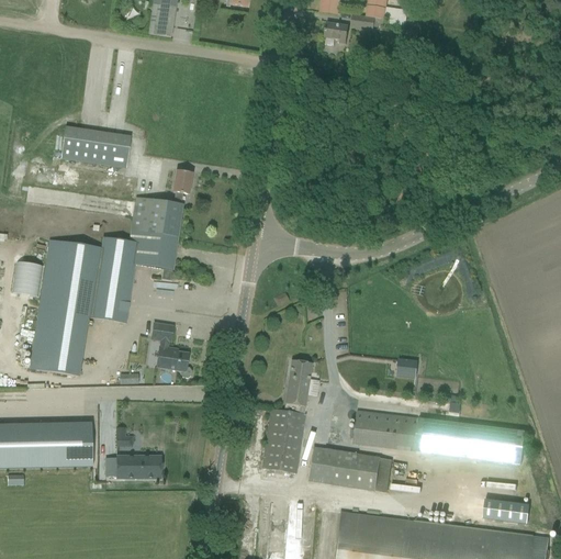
[(149,33),(149,34),(172,36),(177,8),(177,0),(154,0),(154,2),(154,4),(149,33)]
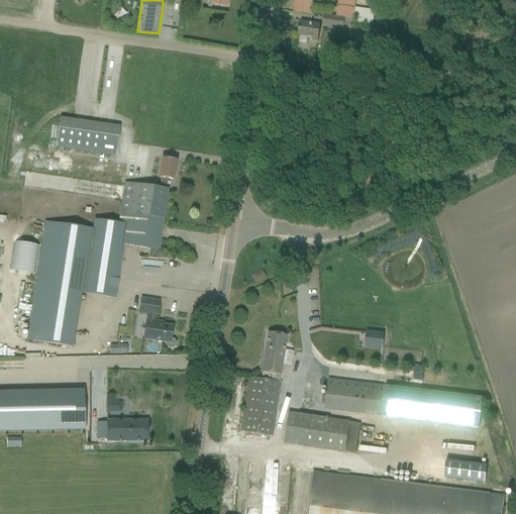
[(296,0),(295,9),(311,12),(313,0),(296,0)]
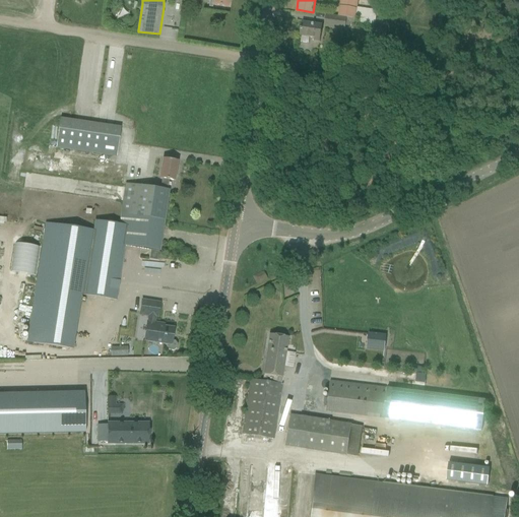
[(341,0),(339,13),(327,11),(327,12),(339,14),(348,15),(355,16),(376,19),(378,9),(357,6),(358,0),(341,0)]
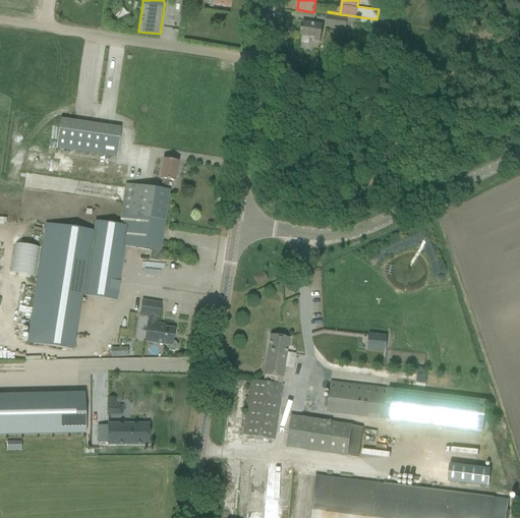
[(347,27),(348,23),(349,15),(340,14),(338,26),(347,27)]
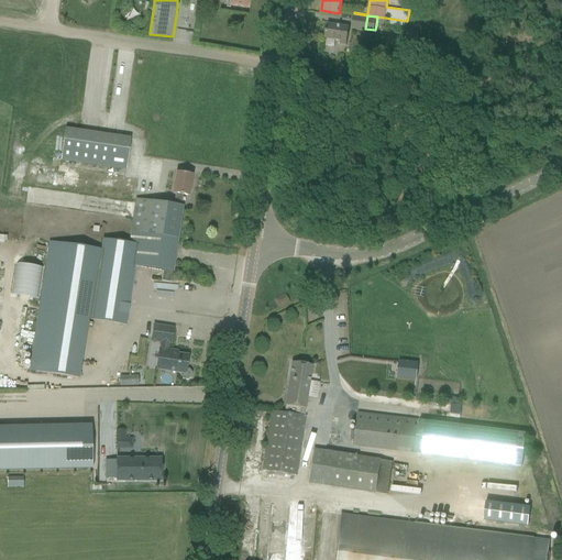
[(340,42),(346,42),(349,25),(328,21),(326,36),(328,36),(327,43),(335,45),(337,39),(341,39),(340,42)]
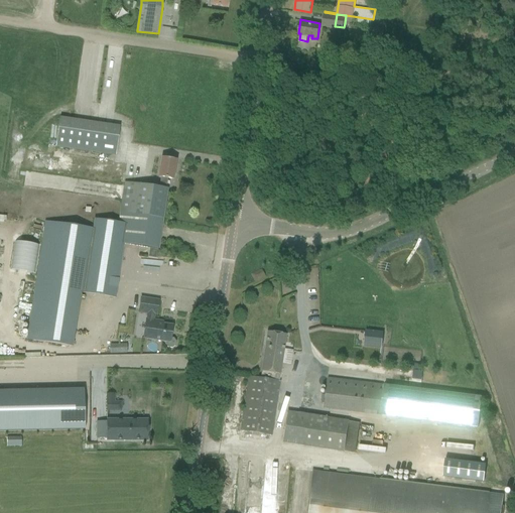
[(372,34),(377,35),(384,36),(385,26),(379,25),(373,24),(372,34)]
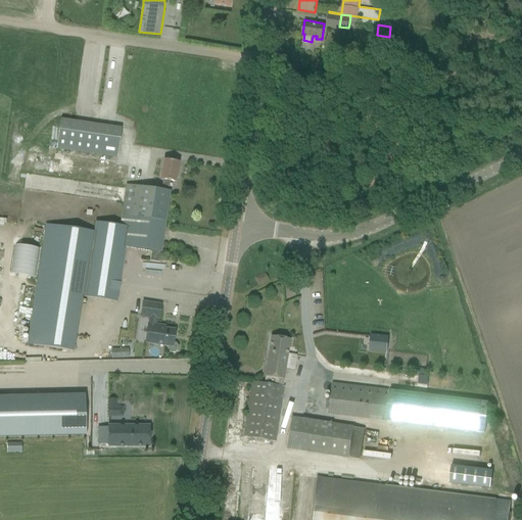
[(57,146),(117,155),(123,126),(61,117),(57,146)]
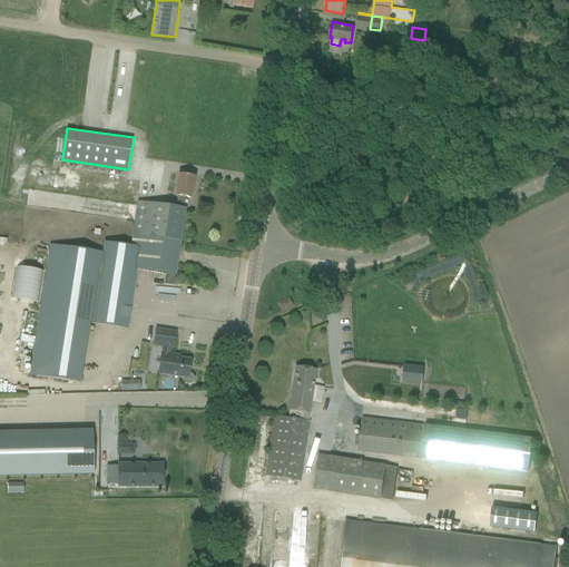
[(178,172),(175,193),(177,194),(178,194),(177,202),(185,203),(186,195),(193,196),(196,175),(185,173),(178,172)]
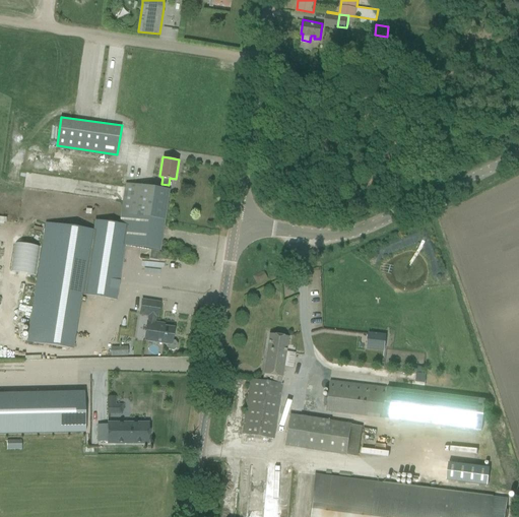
[(126,182),(122,212),(166,219),(171,188),(171,185),(169,185),(161,184),(160,184),(151,183),(151,186),(126,182)]
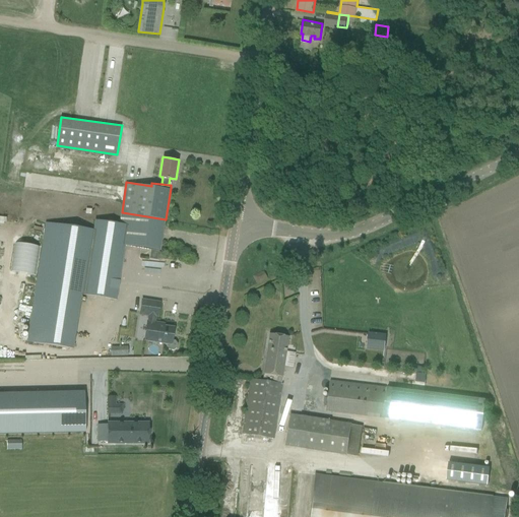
[(37,284),(27,339),(29,340),(46,342),(74,346),(81,293),(118,298),(125,243),(151,247),(150,257),(158,258),(158,255),(159,249),(160,249),(163,239),(165,224),(166,219),(122,212),(120,221),(95,218),(94,228),(70,224),(55,222),(46,220),(37,284)]
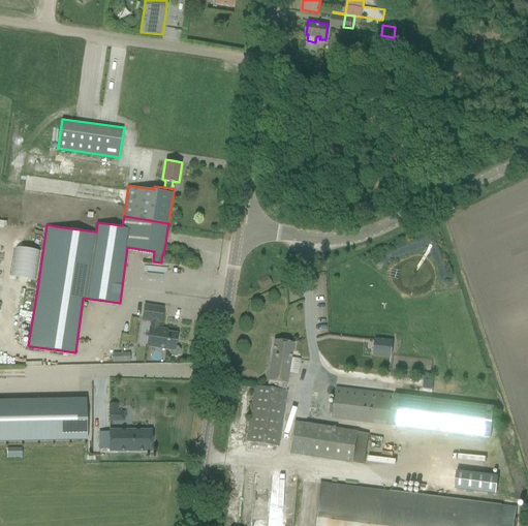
[(148,344),(172,347),(171,350),(173,353),(178,354),(181,352),(181,348),(179,344),(176,344),(178,332),(163,330),(164,327),(158,326),(159,320),(161,320),(164,306),(146,303),(144,317),(152,319),(151,325),(148,344)]
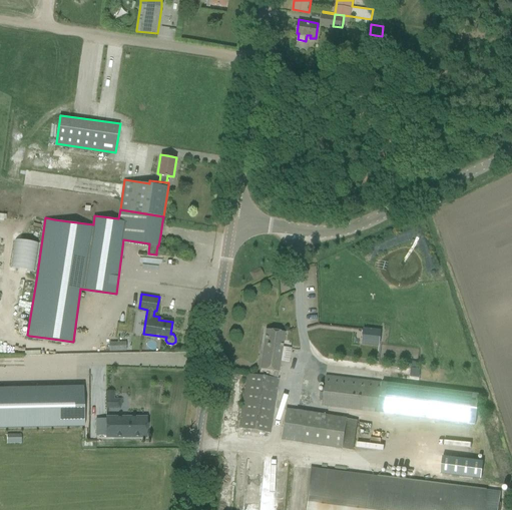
[(365,326),(363,341),(372,342),(374,327),(365,326)]
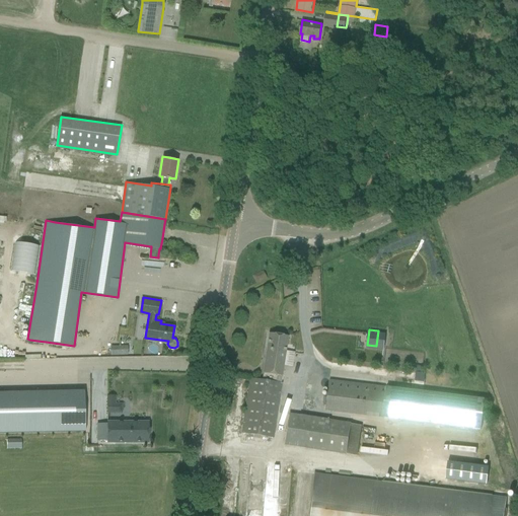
[(251,378),(243,431),(253,432),(275,435),(283,381),(278,381),(279,374),(283,374),(285,363),(287,349),(287,346),(287,345),(289,335),(270,332),(263,378),(251,376),(251,378)]
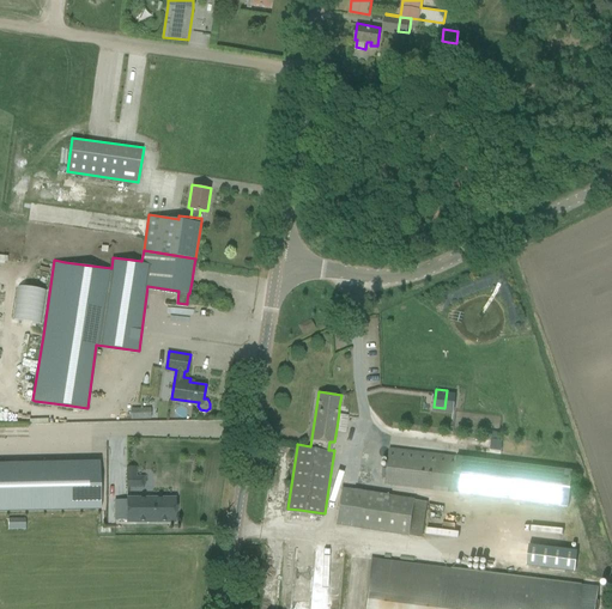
[(143,416),(141,407),(132,407),(132,418),(143,416)]
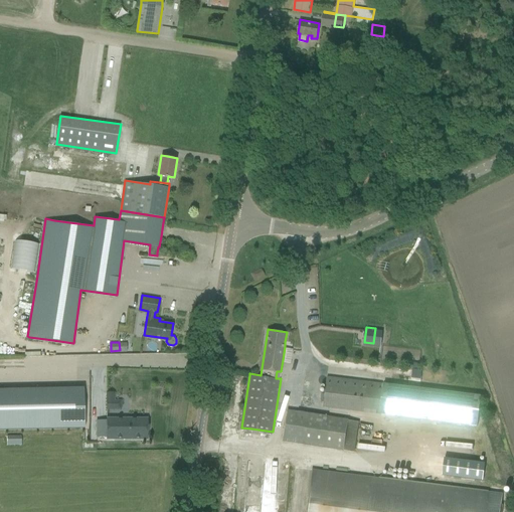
[(412,376),(421,377),(422,368),(420,368),(421,361),(414,361),(413,367),(412,376)]
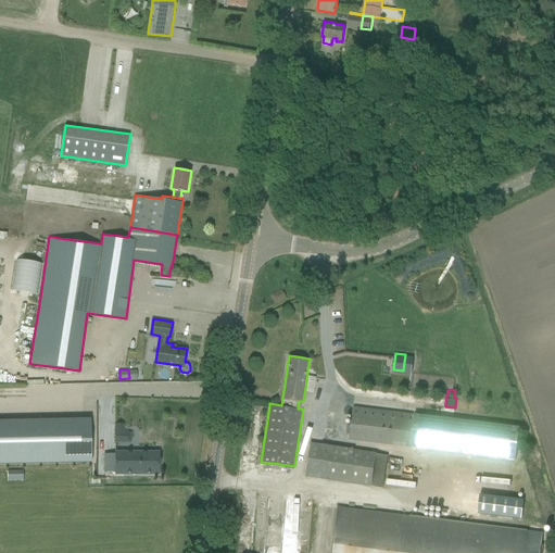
[(412,444),(412,443),(492,453),(517,456),(520,426),(354,405),(350,437),(412,444)]
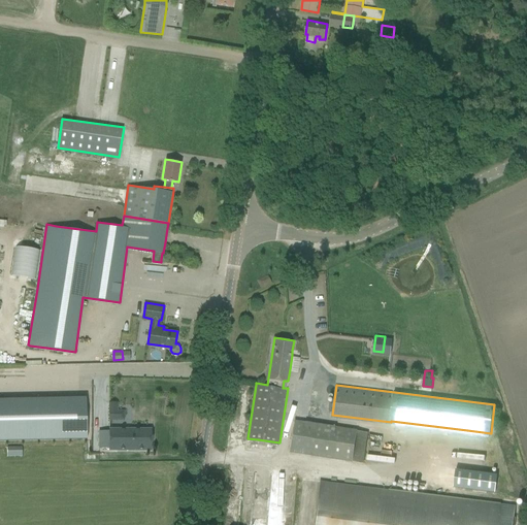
[(0,430),(86,431),(86,390),(0,389),(0,430)]
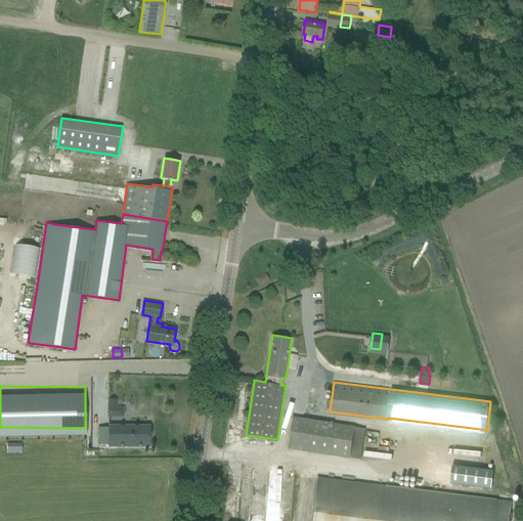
[(365,427),(292,416),(287,448),(360,460),(365,427)]
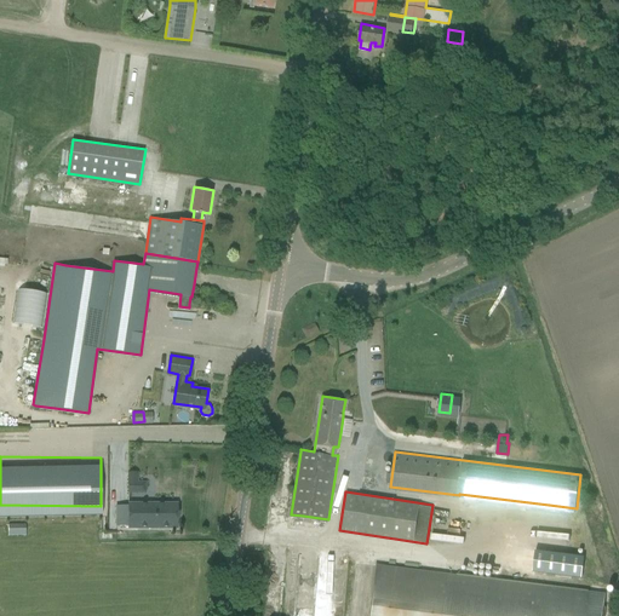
[(178,525),(178,502),(149,502),(130,502),(130,504),(118,505),(118,524),(130,524),(130,525),(150,525),(178,525)]
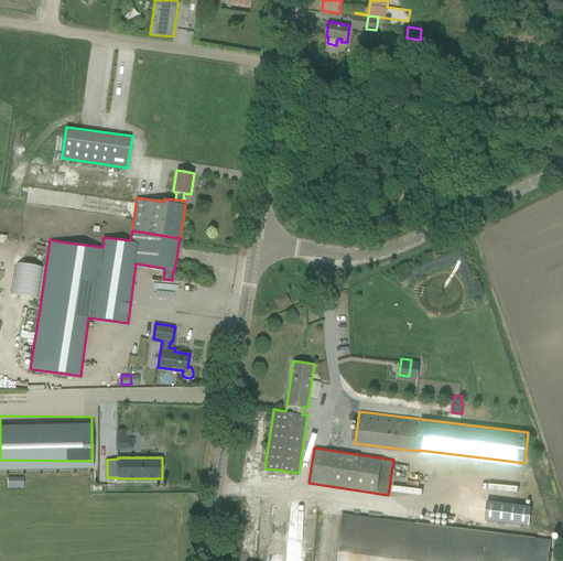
[(521,500),(523,487),(488,483),(486,496),(521,500)]
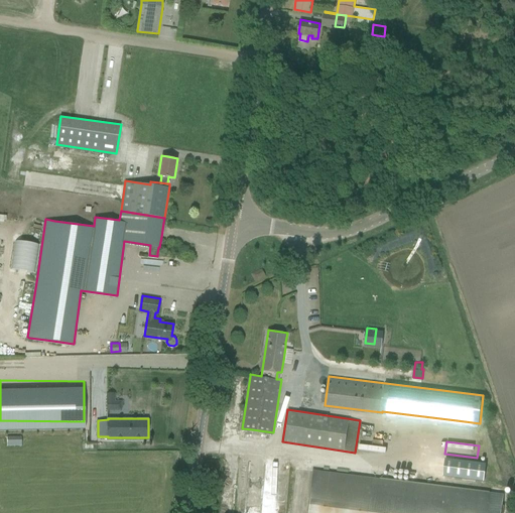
[(486,464),(445,459),(443,476),(484,480),(486,464)]
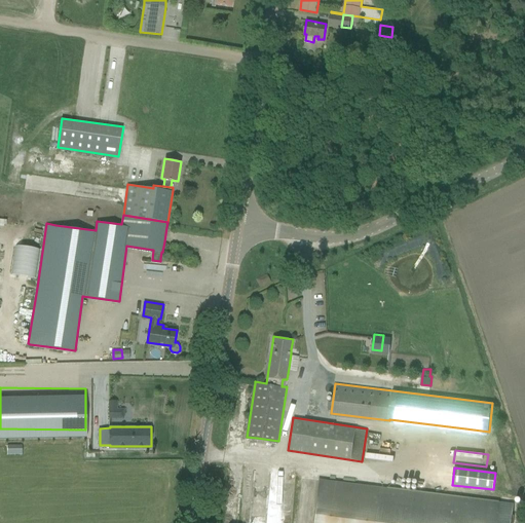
[(313,522),(512,522),(515,502),(320,478),(313,522)]
